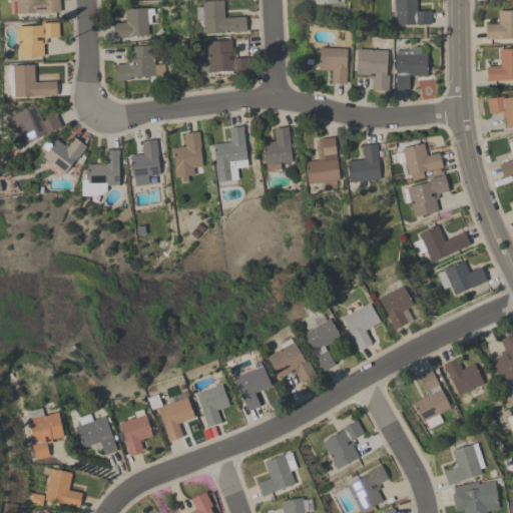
[(60,0),(60,12),(43,13),(43,14),(37,14),(37,13),(17,14),(9,14),(8,0),(60,0)]
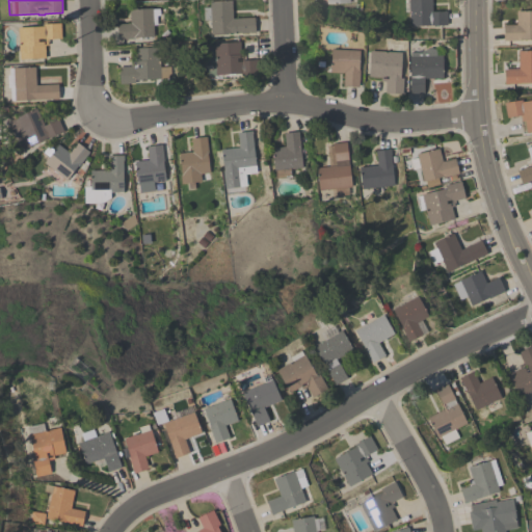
[(211,34),(211,20),(205,21),(204,7),(210,7),(210,2),(232,0),(233,19),(255,18),(256,32),(211,34)]
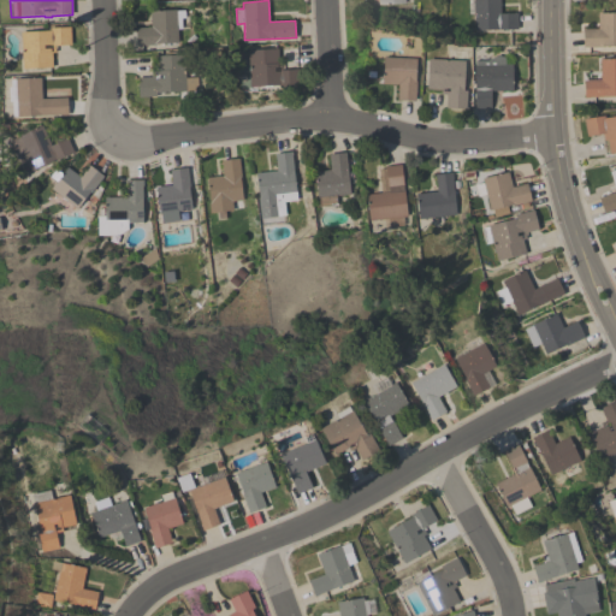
[(474,13),(468,13),(468,3),(474,3),(474,0),(499,0),(501,15),(517,13),(517,29),(475,30),(474,13)]
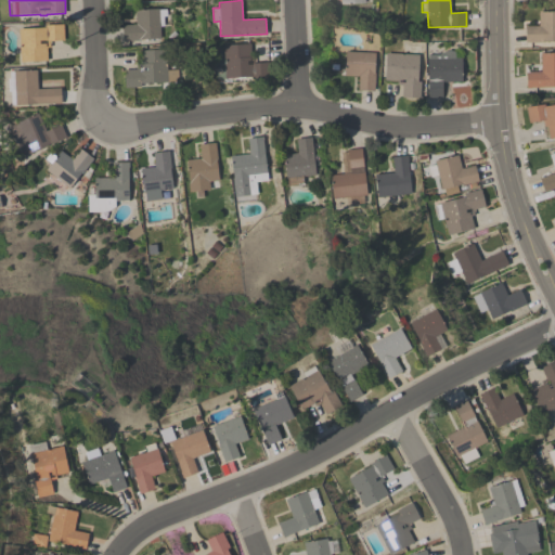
[(140,39),(140,40),(124,41),(123,25),(136,25),(136,10),(159,9),(160,38),(140,39)]
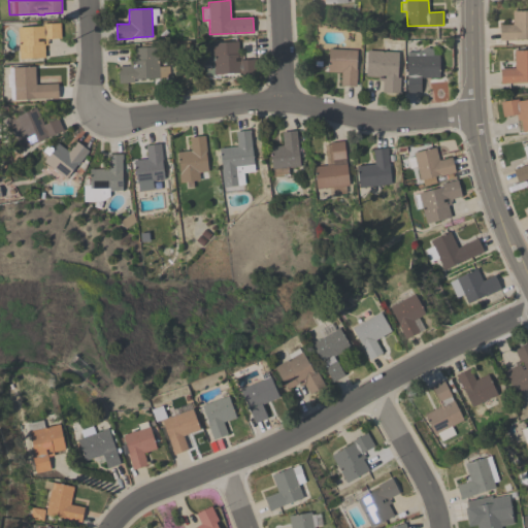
[(513,10),(527,10),(527,38),(517,39),(517,40),(500,40),(500,25),(513,24),(513,10)]
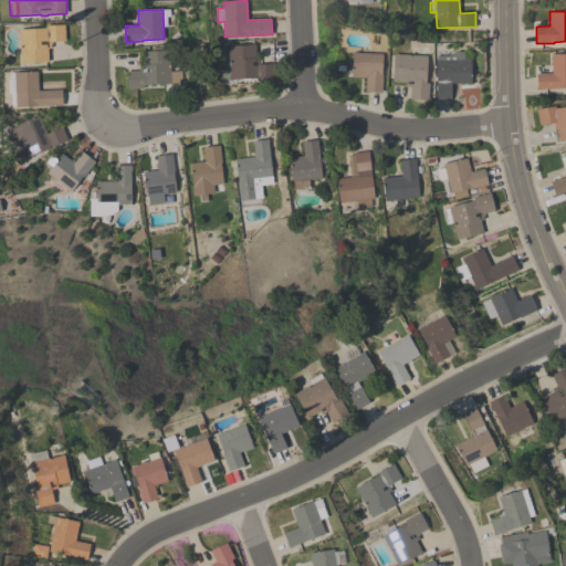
[(19,29),(45,28),(45,25),(64,24),(65,41),(51,42),(51,49),(48,49),(49,62),(21,63),(19,29)]
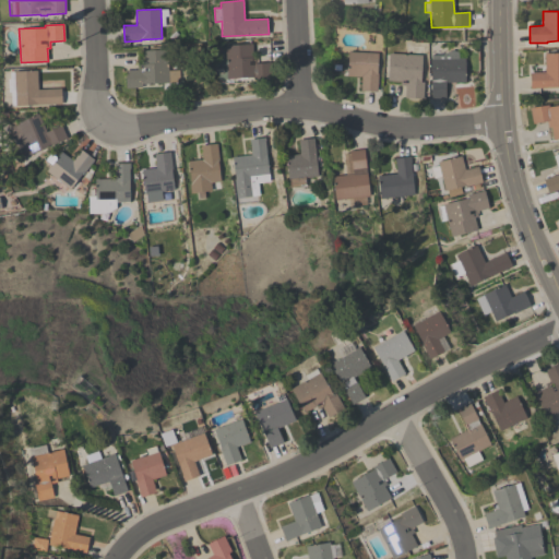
[(163,50),(167,49),(169,83),(142,84),(142,87),(126,88),(126,70),(138,70),(137,64),(141,64),(141,51),(151,50),(151,45),(162,44),(163,50)]
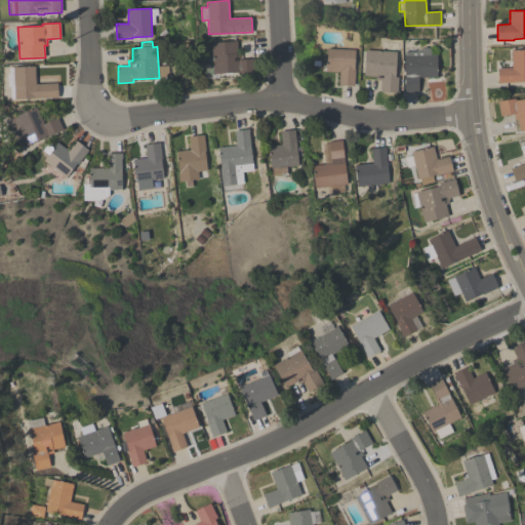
[(237,41),(238,59),(254,58),(255,75),(240,75),(240,73),(213,74),(212,42),(237,41)]
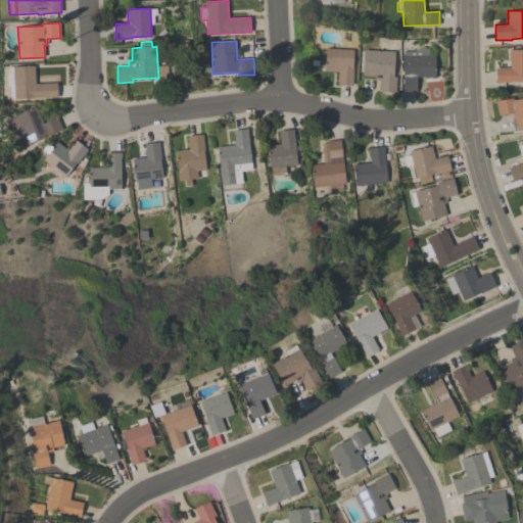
[(403,51),(414,51),(418,49),(423,47),(428,49),(428,54),(435,54),(435,77),(417,78),(417,92),(403,92),(403,55),(403,51)]
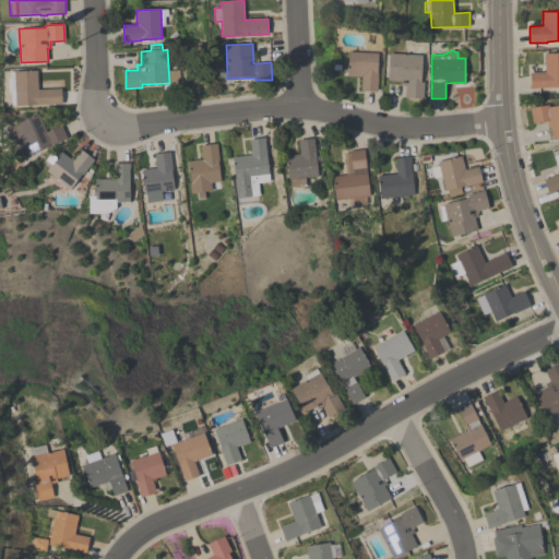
[(379,54),(377,92),(360,91),(361,76),(347,75),(348,51),(379,54)]
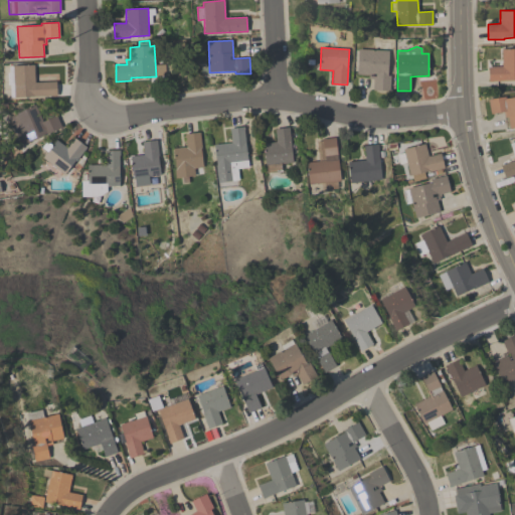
[(502,49),(514,48),(514,80),(493,80),(493,81),(489,81),(488,66),(502,66),(502,49)]
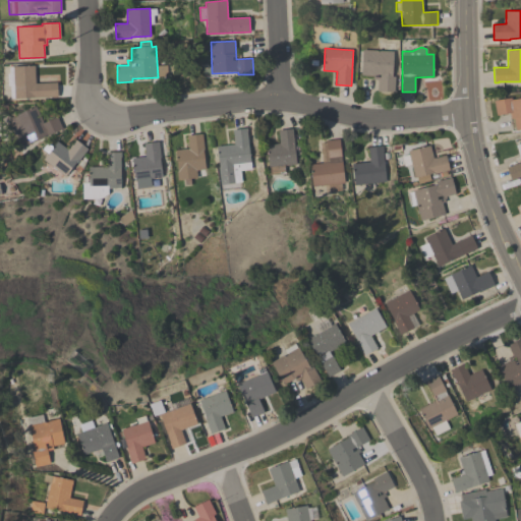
[(395,52),(393,74),(396,74),(395,93),(378,92),(379,80),(373,79),(373,76),(361,75),(362,50),(395,52)]
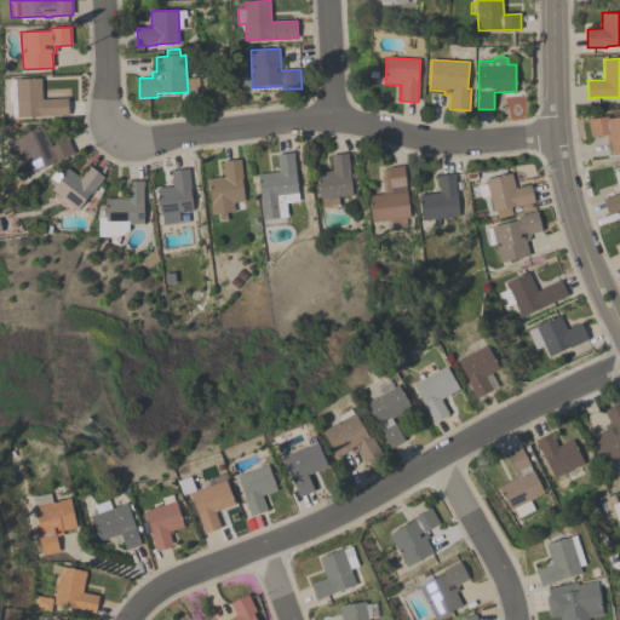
[(17,115),(12,116),(12,101),(10,101),(10,89),(12,89),(11,81),(16,81),(16,79),(41,79),(42,99),(68,98),(69,116),(63,116),(63,115),(17,118),(17,115)]
